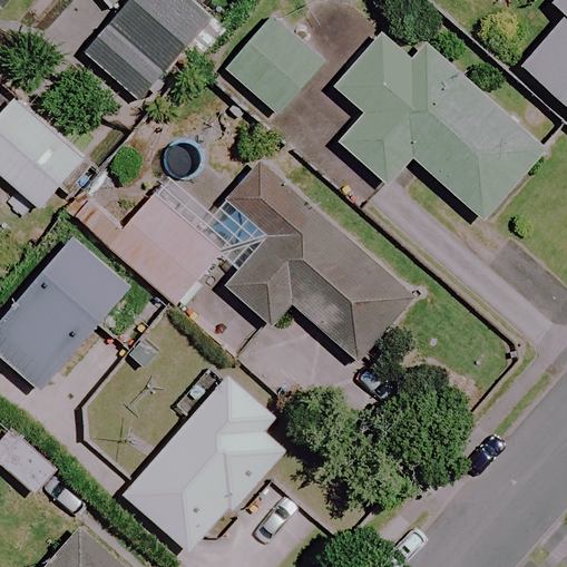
[(207,17),(187,0),(128,0),(82,54),(136,99),(207,17)]
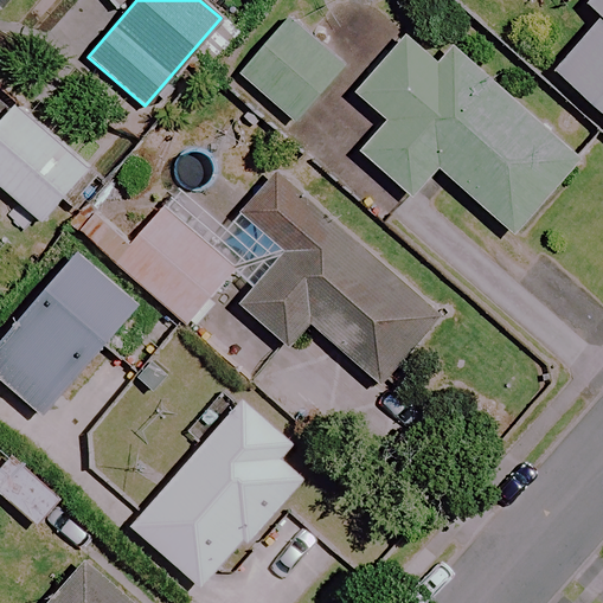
[(592,0),(589,4),(601,14),(553,69),(602,113),(602,0),(592,0)]
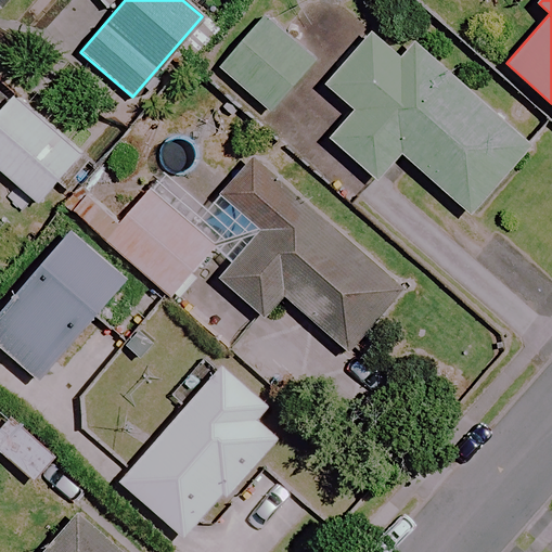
[(311,59),(258,13),(216,63),(268,108),(311,59)]
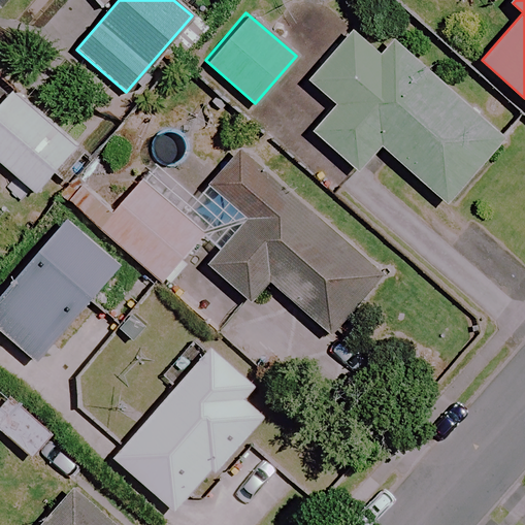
[(382,55),(353,29),(308,80),(336,104),(312,132),(357,172),(380,146),(447,204),(502,139),(391,43),(382,55)]
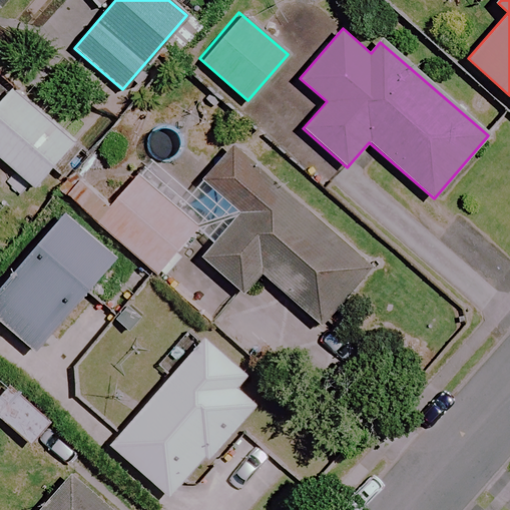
[(71,141),(10,90),(0,102),(0,158),(33,186),(71,141)]
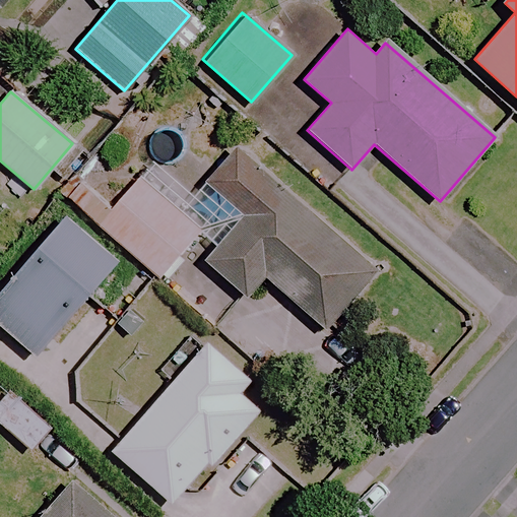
[(210,176),(170,140),(140,174),(97,222),(156,276),(198,231),(199,232),(214,245),(202,258),(245,297),(263,277),(321,330),(374,272),(236,147),(210,176)]
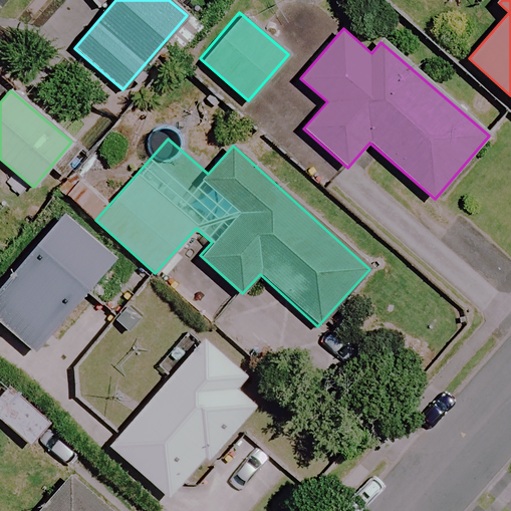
[(115,257),(64,214),(0,288),(0,322),(34,351),(115,257)]
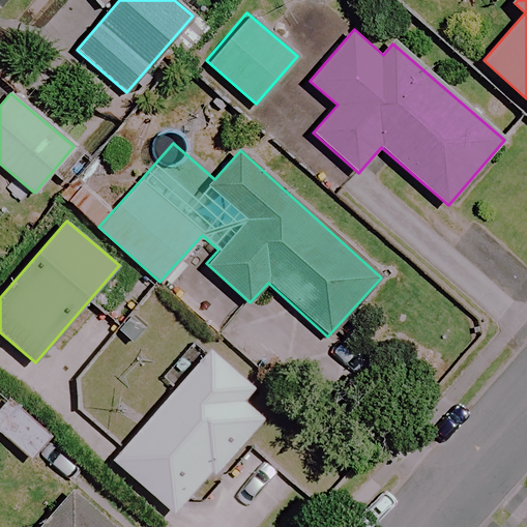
[(253,386),(211,349),(114,457),(175,513),(263,415),(243,398),(253,386)]
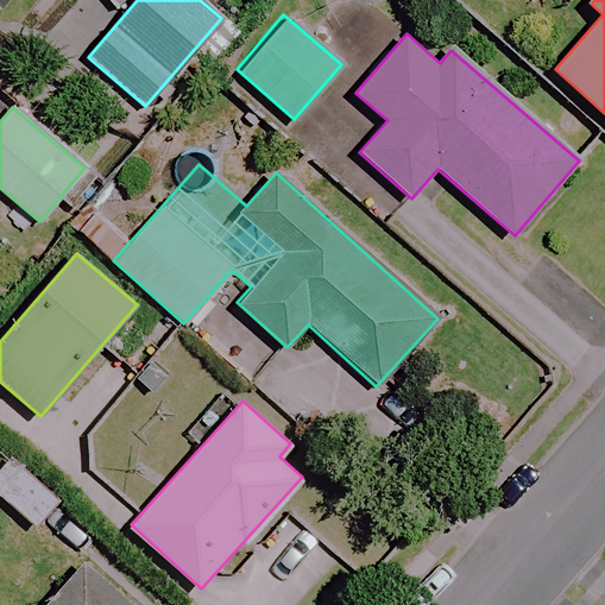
[(58,499),(10,458),(0,468),(0,498),(33,528),(58,499)]
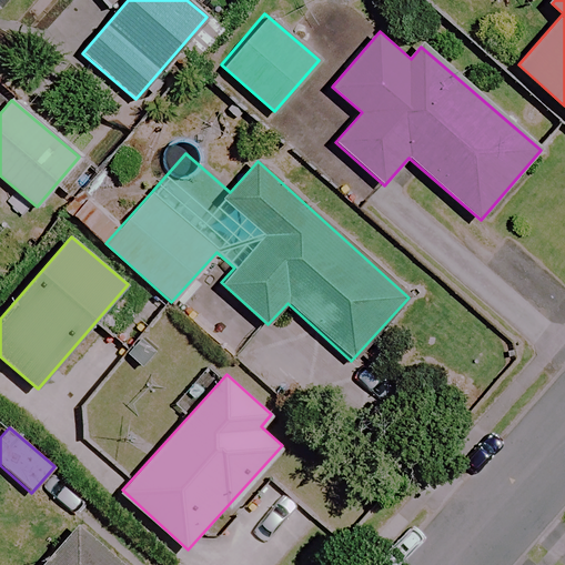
[(128,564),(79,523),(42,564),(128,564)]
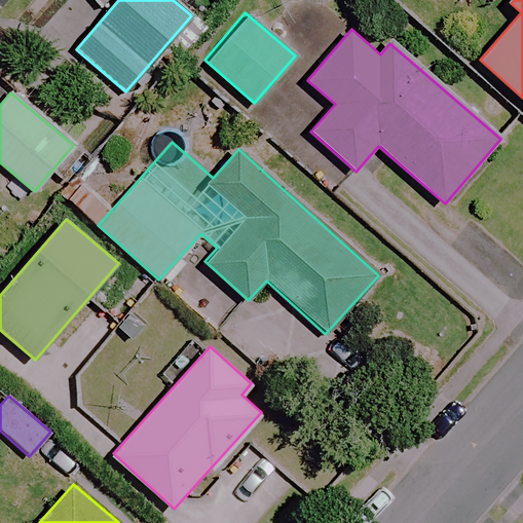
All buildings are outlined.
